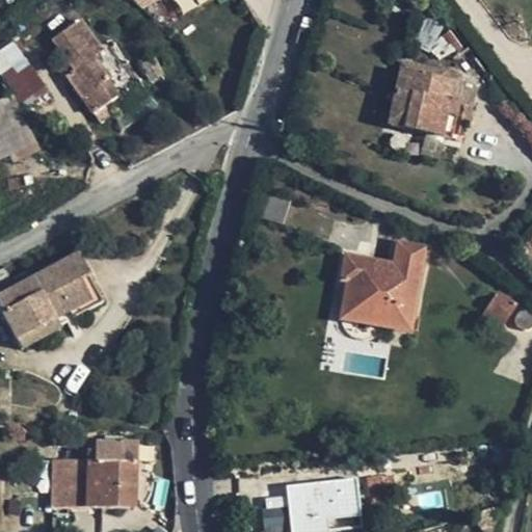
[(132,0),(137,10),(160,0),(132,0)]
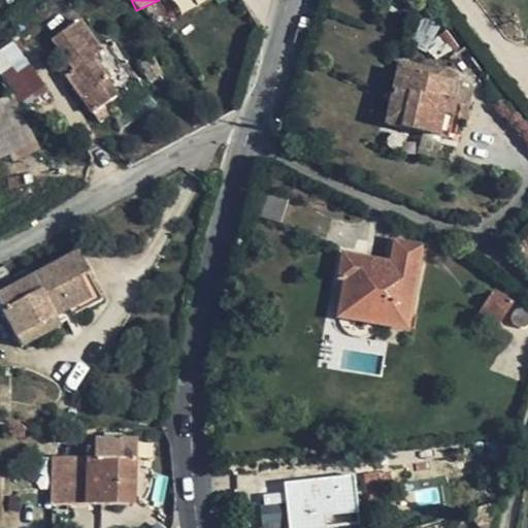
[(174,0),(180,12),(205,0),(174,0)]
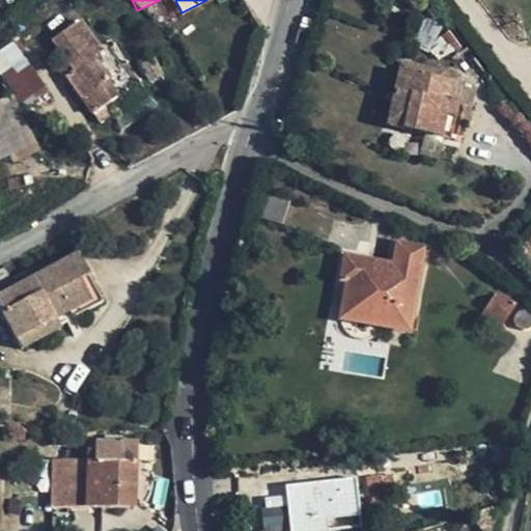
[(57,47),(87,29),(81,21),(54,40),(57,47)]
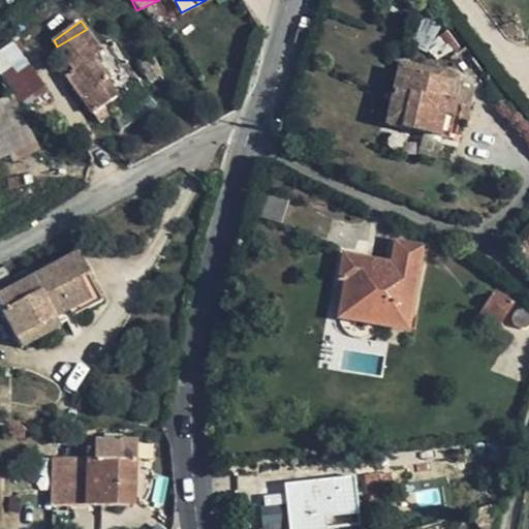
[(87,29),(57,47),(73,70),(66,75),(85,98),(111,78),(95,55),(101,50),(87,29)]
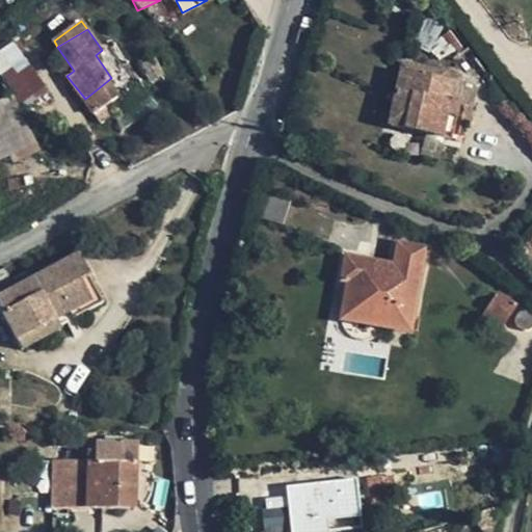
[(0,75),(18,105),(45,88),(16,41),(0,49),(0,75)]
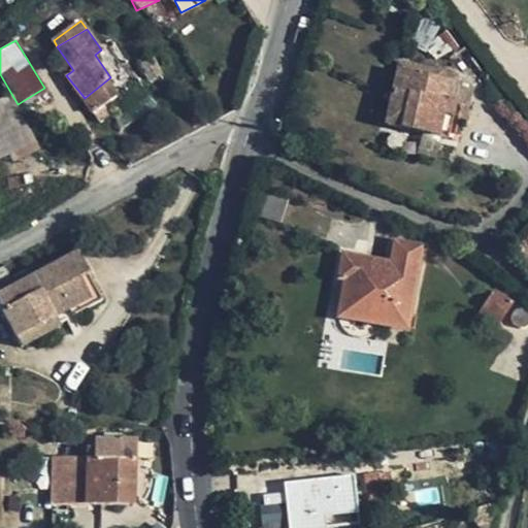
[(386,125),(441,135),(446,116),(465,119),(471,90),(441,83),(443,73),(400,64),(386,125)]
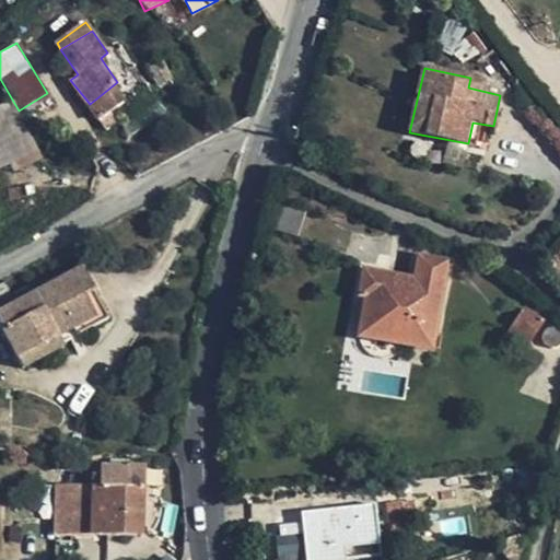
[(0,172),(37,160),(16,100),(0,104),(0,172)]
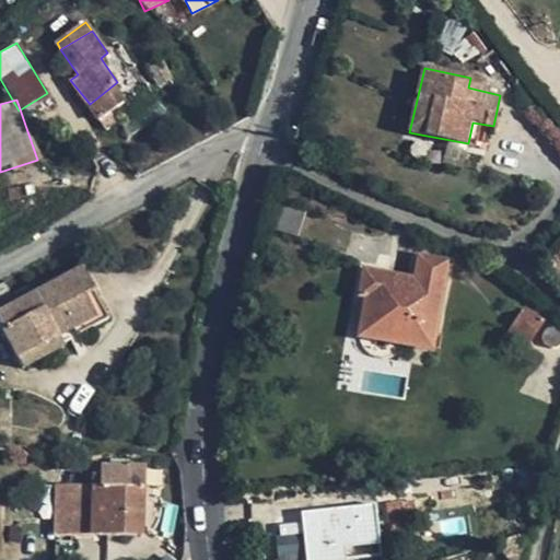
[(269,228),(296,235),(304,210),(278,201),(269,228)]
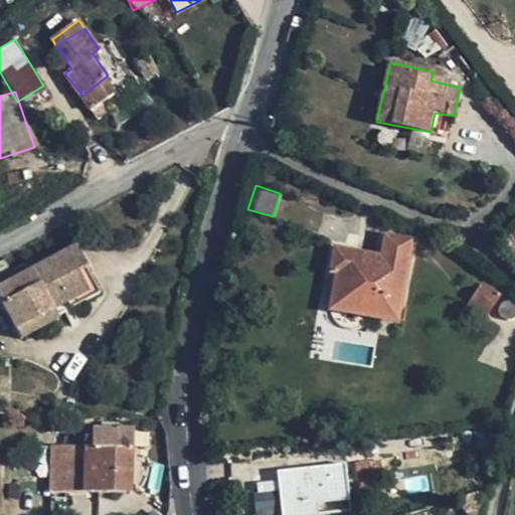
[(335,275),(331,309),(397,320),(412,239),(384,233),(380,255),(334,247),(331,272),(335,275)]
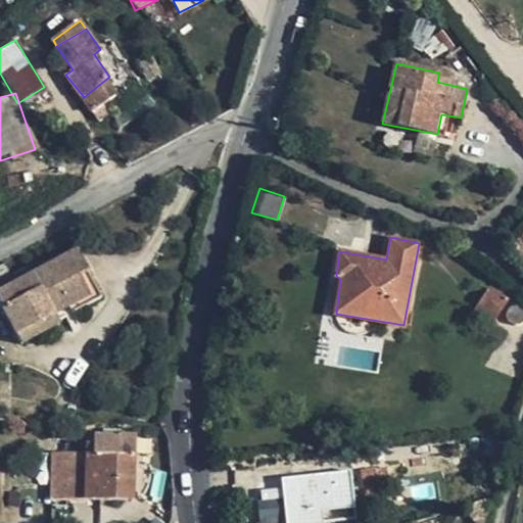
[(75,251),(0,289),(0,301),(22,344),(57,325),(53,316),(65,308),(66,308),(70,313),(98,295),(75,251)]
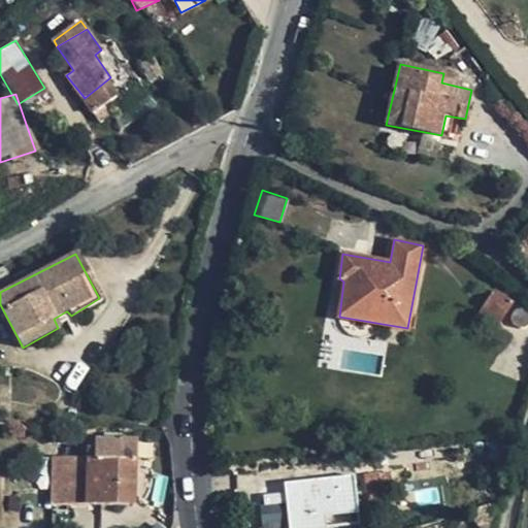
[(493,291),(484,305),(500,317),(510,302),(493,291)]
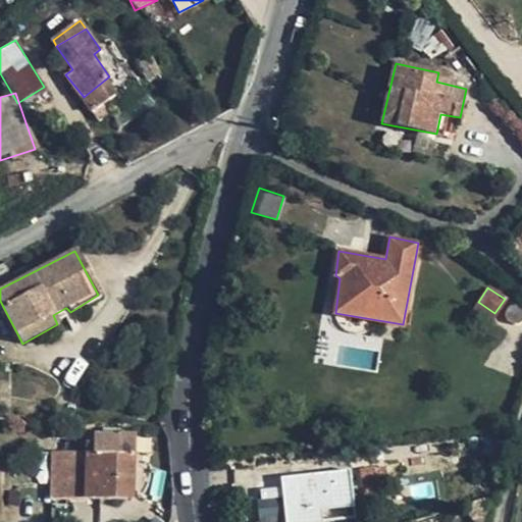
[(489,321),(494,313),(478,302),(472,310),(489,321)]
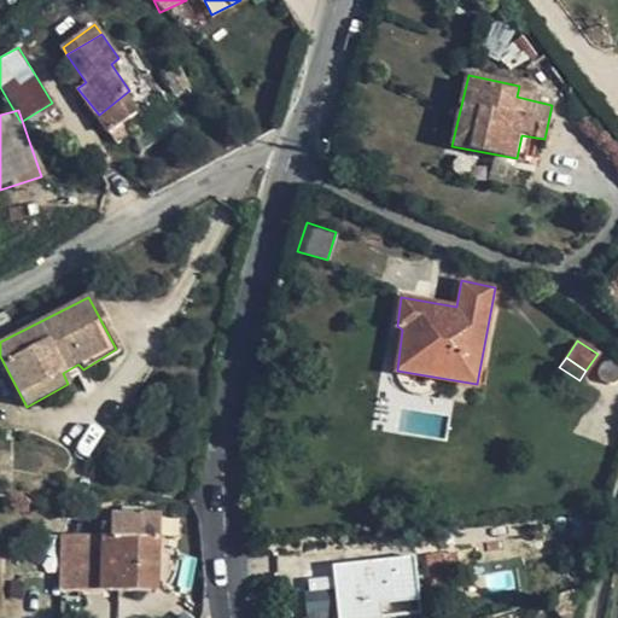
[(157,517),(114,514),(112,525),(104,526),(103,537),(64,537),(62,587),(153,590),(157,517)]
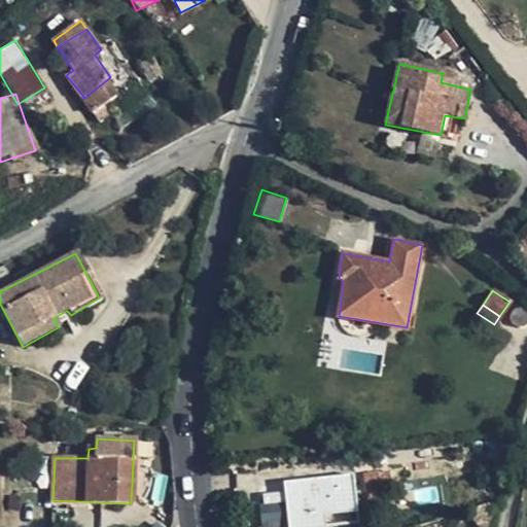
[(387,475),(378,477),(380,488),(388,487),(389,483),(390,480),(387,475)]
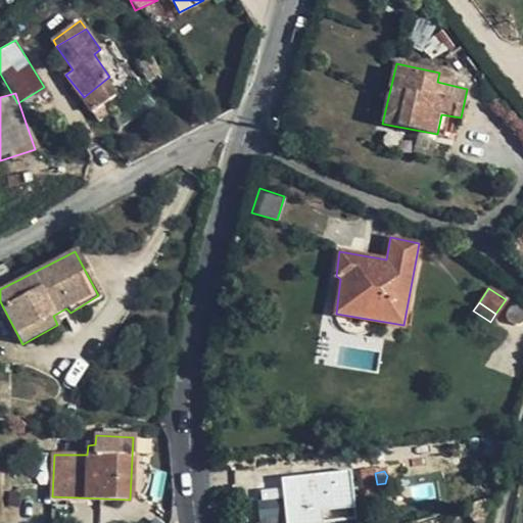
[(349,473),(290,478),(291,494),(284,496),(288,522),(311,522),(322,522),(322,511),(353,507),(349,473)]
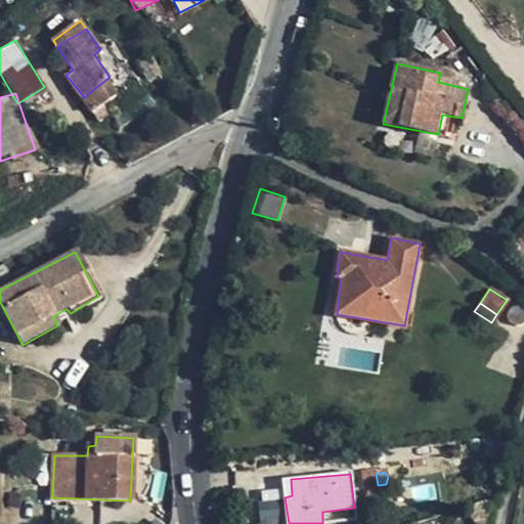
[(281,489),(263,491),(264,499),(282,496),(281,489)]
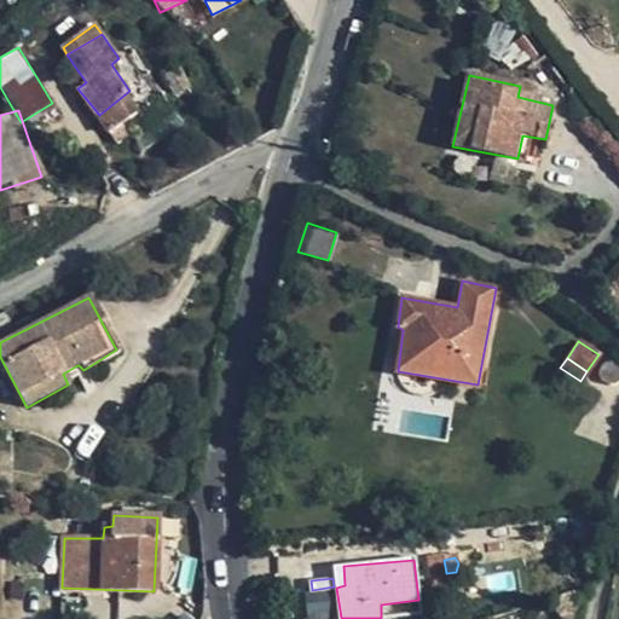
[(334,618),(329,591),(305,595),(306,613),(322,612),(322,618),(334,618)]
